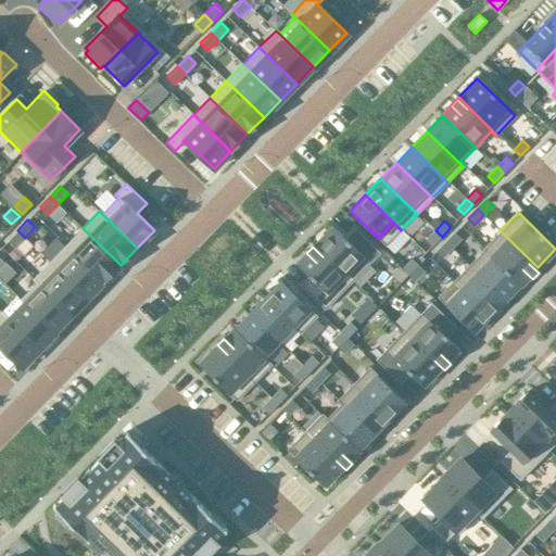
[(332,225),(314,243),(352,280),(380,252),(355,228),(345,238),(332,225)]
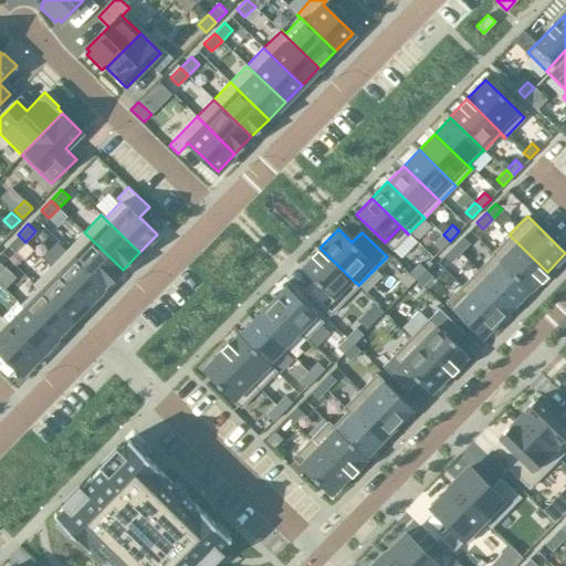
[(84,232),(67,249),(106,286),(123,270),(84,232)]
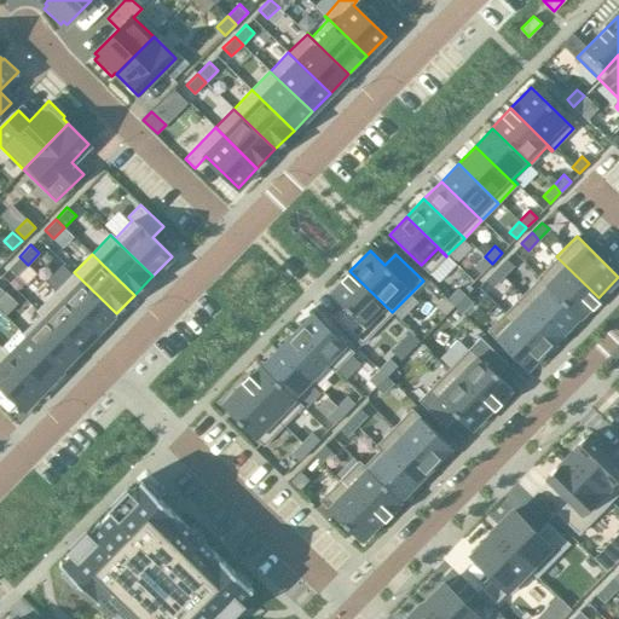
[(19,256),(9,267),(17,276),(28,265),(19,256)]
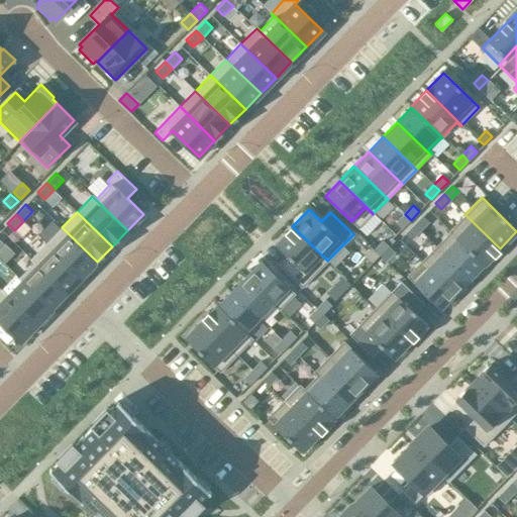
[(405,214),(396,223),(402,228),(411,220),(405,214)]
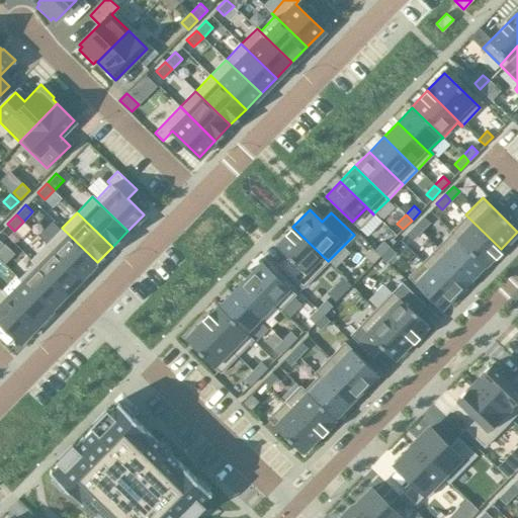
[(465,216),(450,231),(486,265),(494,257),(500,250),(501,249),(465,214),(465,216)]
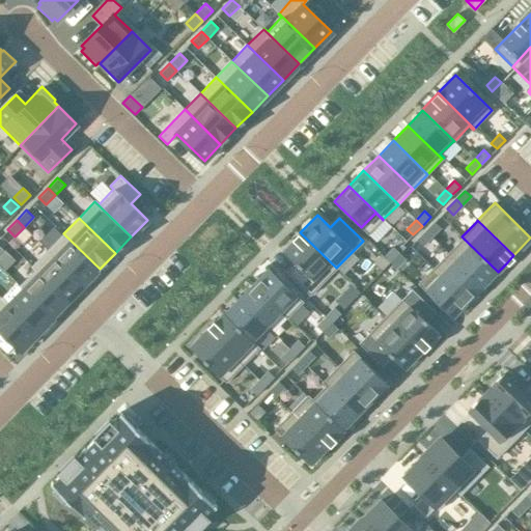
[(434,221),(425,230),(430,235),(440,227),(434,221)]
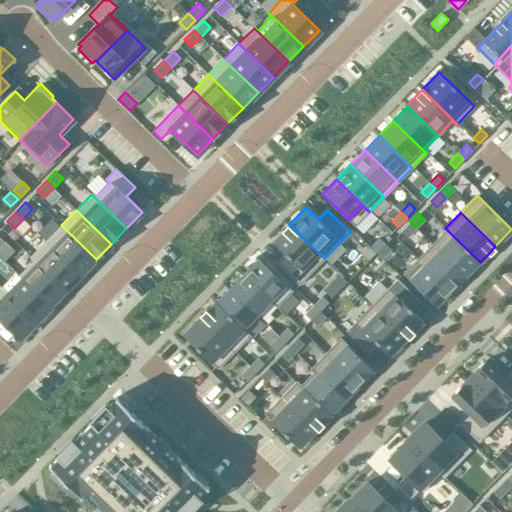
[(410,222),(401,231),(407,236),(415,227),(410,222)]
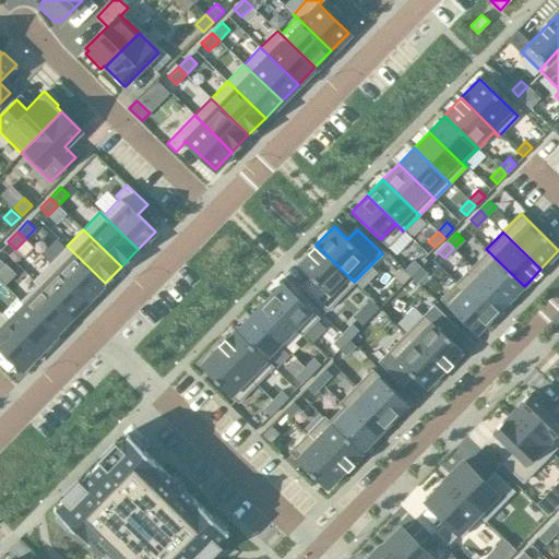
[(316,245),(298,263),(311,276),(301,286),(326,310),(354,282),(316,245)]
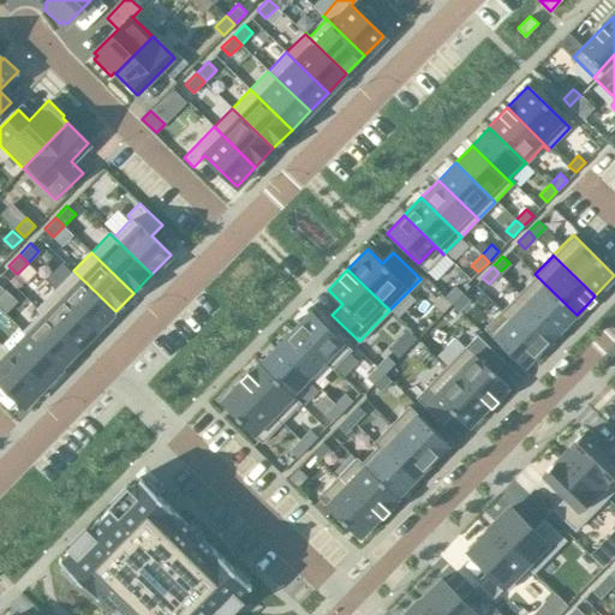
[(73,270),(55,290),(97,330),(115,311),(73,270)]
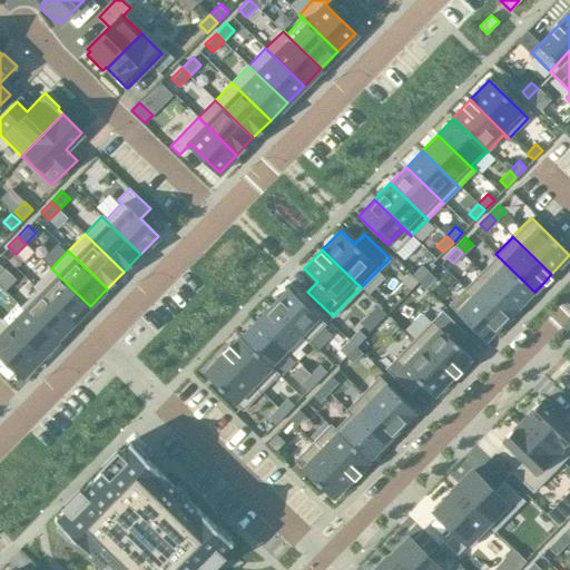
[(497,255),(481,271),(518,307),(532,292),(533,293),(534,292),(495,254),(497,255)]
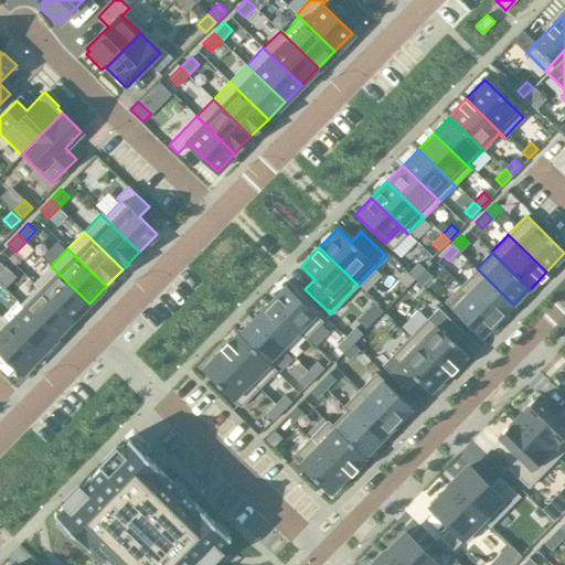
[(423,258),(414,267),(419,274),(429,264),(423,258)]
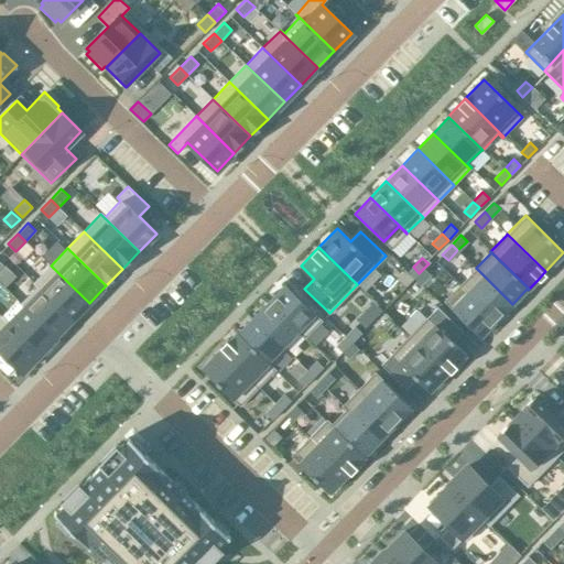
[(429,263),(419,273),(425,280),(435,270),(429,263)]
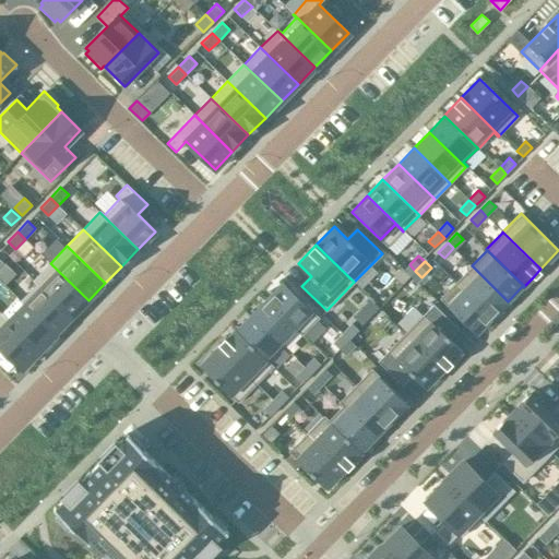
[(50,263),(34,280),(72,317),(88,300),(50,263)]
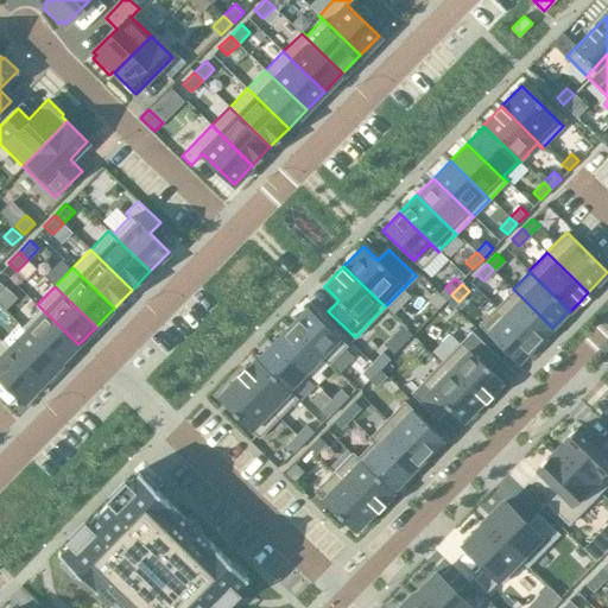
[(513,289),(495,306),(536,344),(539,340),(552,328),(513,289)]
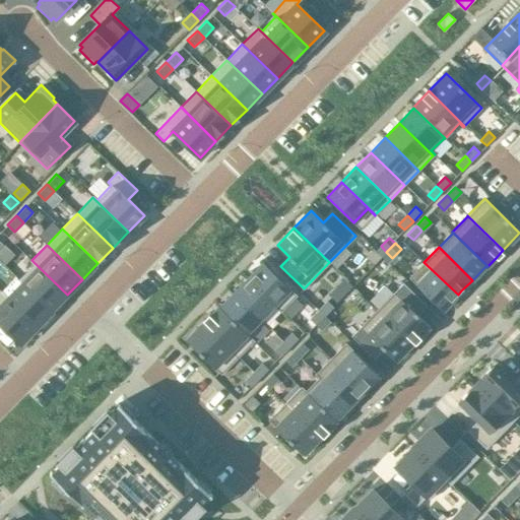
[(34,264),(19,279),(52,311),(67,295),(31,260),(30,261),(34,264)]
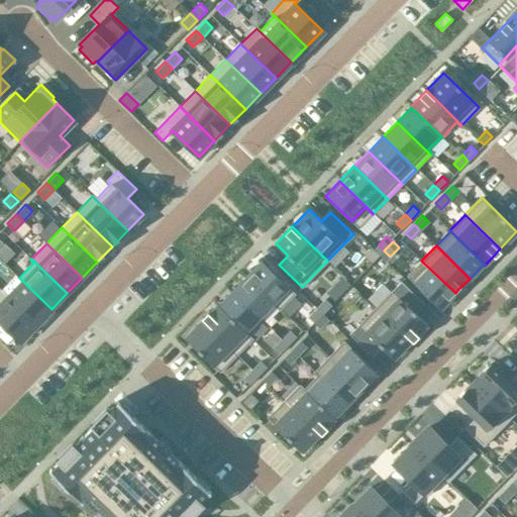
[(262,261),(246,276),(281,309),(296,294),(262,261)]
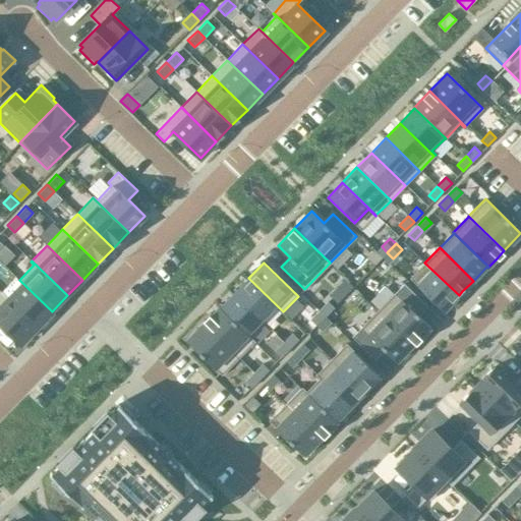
[(424,263),(410,278),(444,310),(459,295),(424,263)]
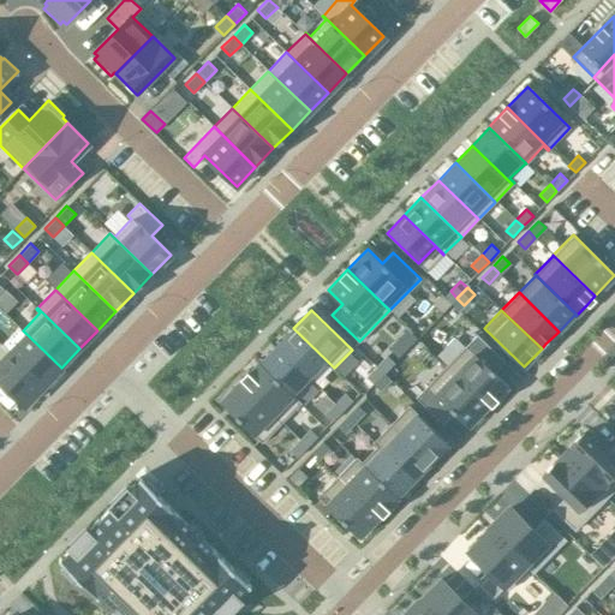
[(293,328),(276,346),(317,386),(334,368),(293,328)]
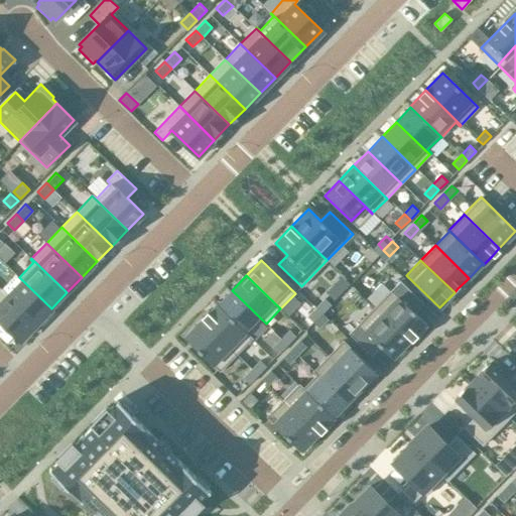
[(1,288),(0,289),(35,324),(51,308),(19,277),(18,277),(22,281),(8,295),(1,288)]
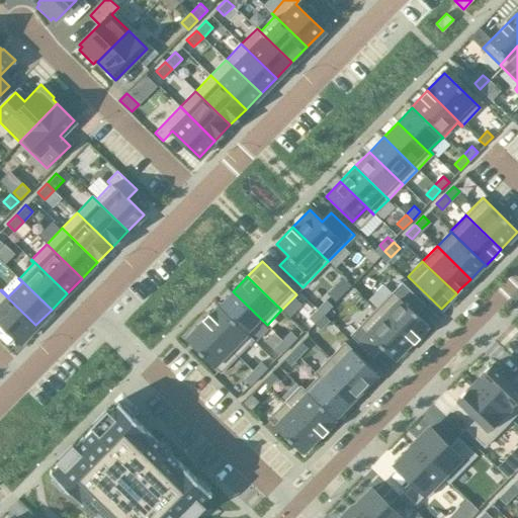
[(402,281),(375,309),(411,343),(428,325),(416,313),(424,304),(402,281)]
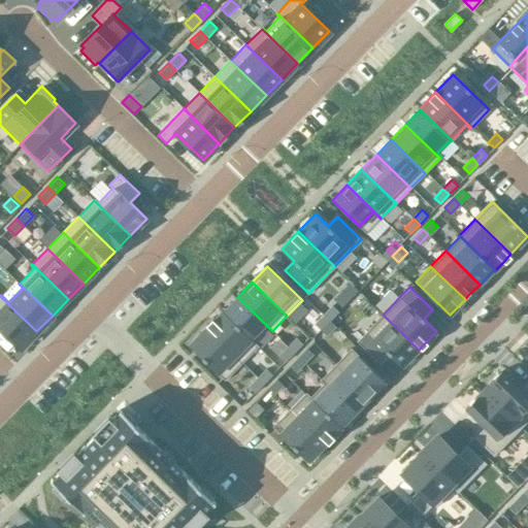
[(0,296),(0,328),(21,348),(36,331),(0,296)]
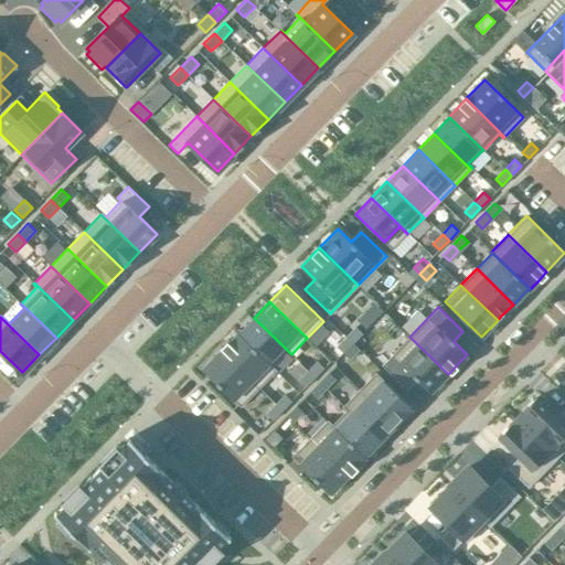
[(238,332),(237,333),(275,371),(291,354),(254,318),(238,333),(238,332)]
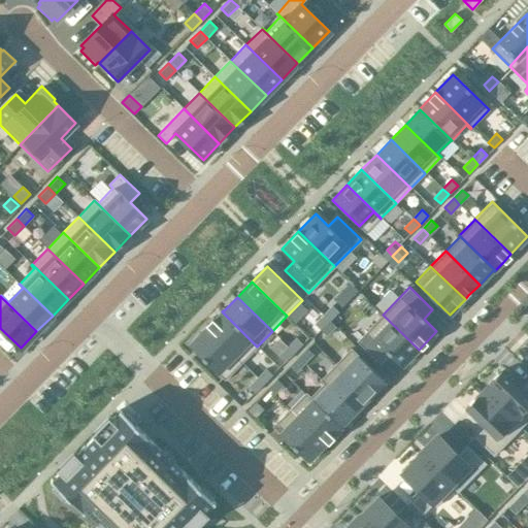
[(333,305),(325,314),(330,320),(338,311),(333,305)]
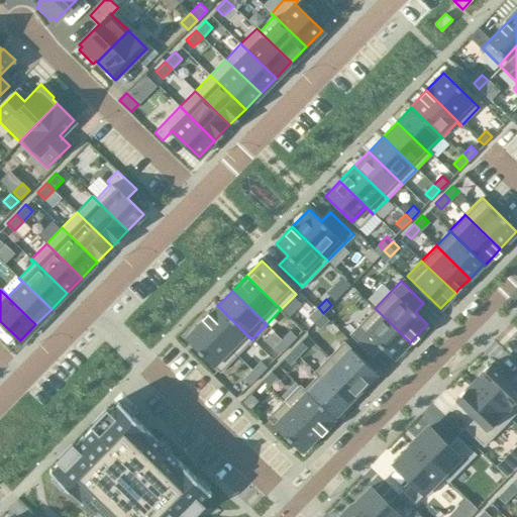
[(217,305),(202,320),(236,354),(251,339),(217,305)]
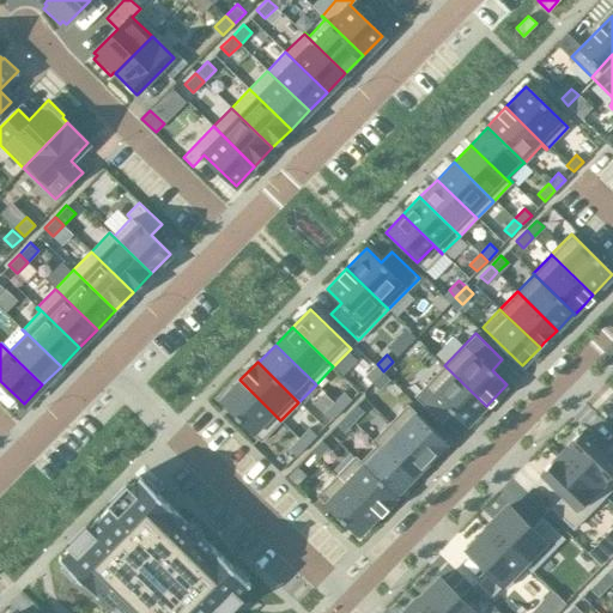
[(444,365),(414,396),(441,422),(451,411),(466,425),(486,406),(444,365)]
